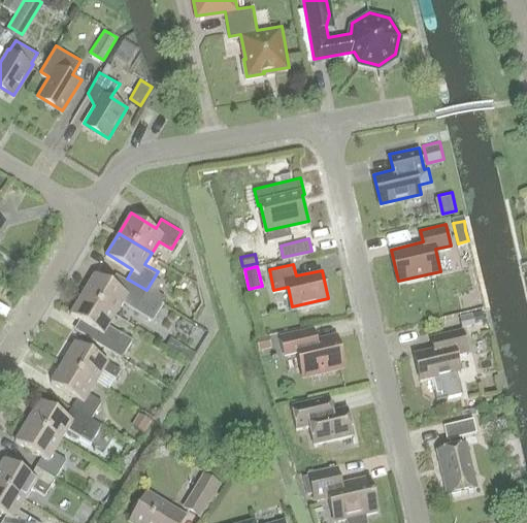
[(95,271),(83,292),(99,301),(116,312),(123,300),(135,308),(153,319),(164,300),(145,290),(146,290),(127,279),(122,275),(116,284),(95,271)]
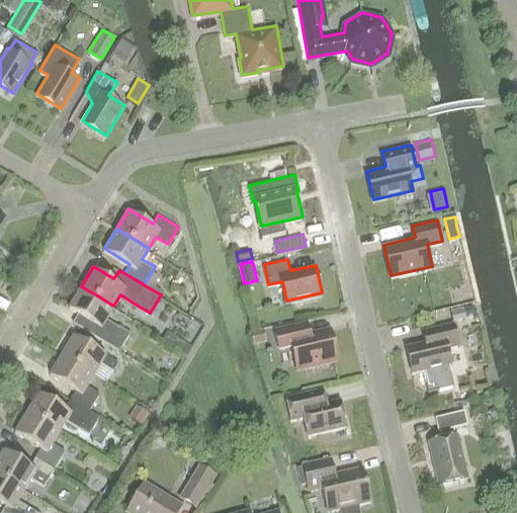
[(92,320),(87,329),(119,348),(130,331),(106,317),(113,306),(97,295),(81,286),(70,306),(92,320)]
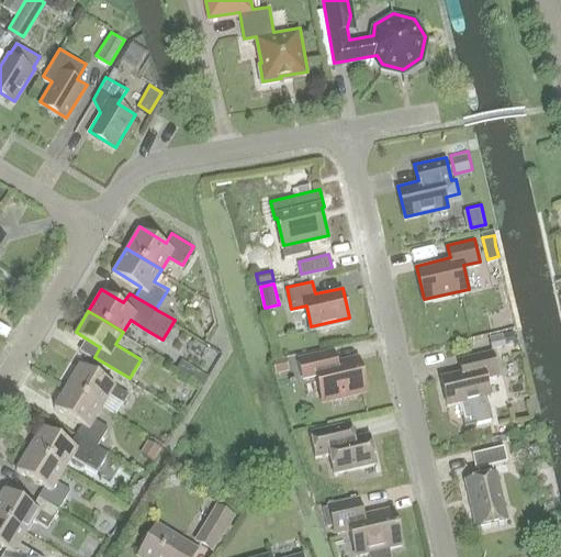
[(515,337),(513,327),(502,330),(504,340),(515,337)]
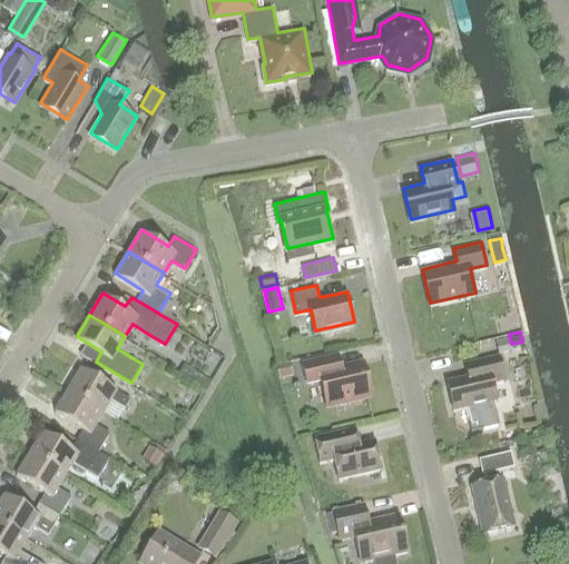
[(511,344),(509,334),(496,337),(499,350),(512,347),(511,344)]
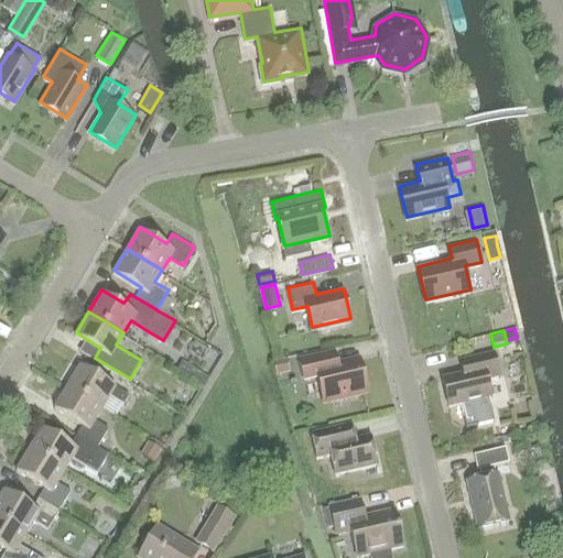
[(324,398),(367,389),(360,357),(333,363),(329,349),(299,357),(303,373),(316,370),(324,398)]
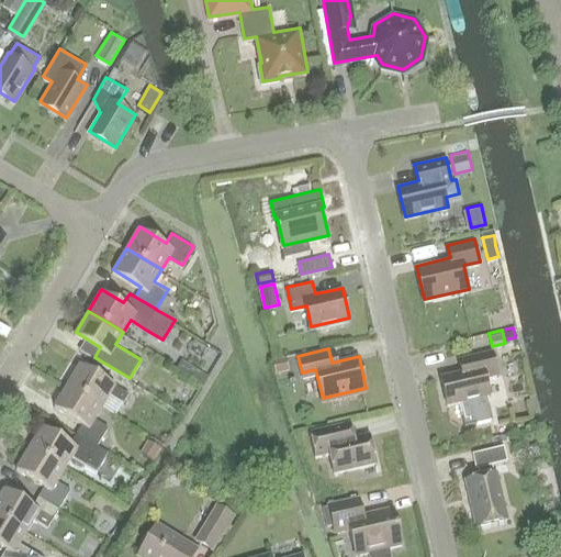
[(497,372),(493,349),(467,355),(470,368),(441,375),(448,403),(460,400),(466,424),(492,418),(486,393),(490,393),(485,375),(497,372)]
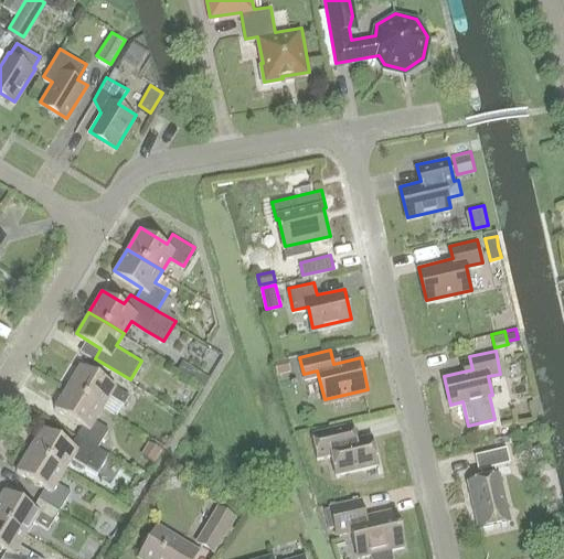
[(183,358),(178,367),(204,383),(210,375),(183,358)]
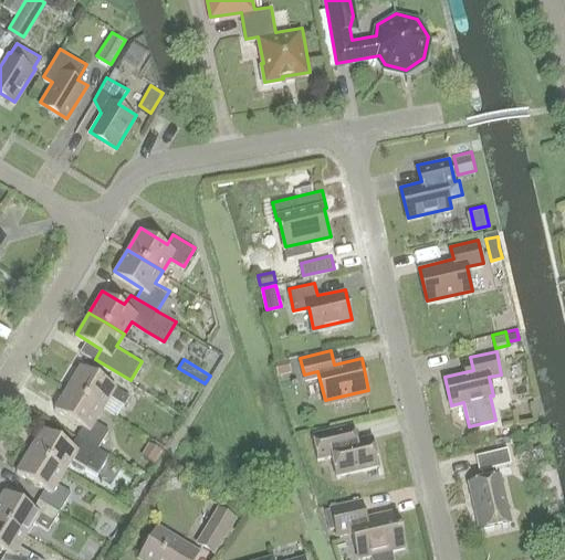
[(300,374),(296,360),(284,363),(288,377),(300,374)]
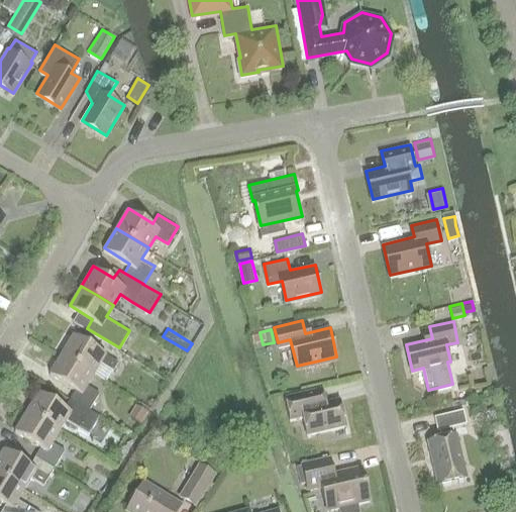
[(62,352),(94,372),(101,361),(113,369),(118,360),(74,332),(62,352)]
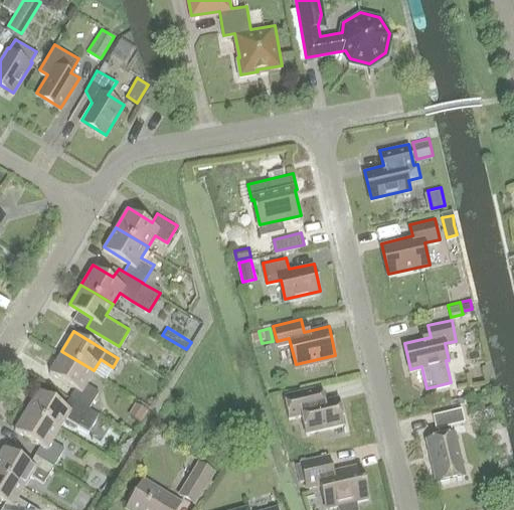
[(89,406),(100,389),(88,381),(94,370),(61,351),(50,370),(75,386),(70,395),(89,406)]
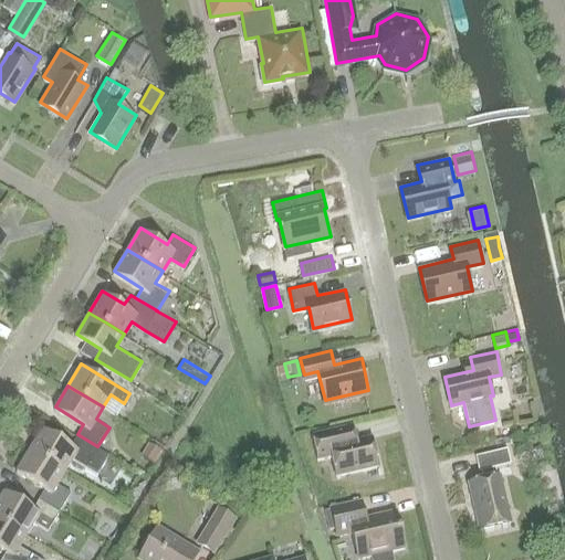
[(372,434),(355,439),(352,424),(313,433),(318,457),(332,454),(336,473),(379,463),(372,434)]
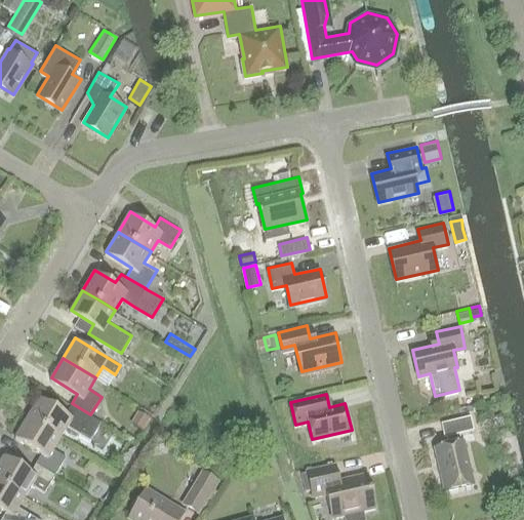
[(40,396),(28,416),(61,436),(68,425),(90,438),(102,421),(90,414),(72,403),(66,412),(40,396)]
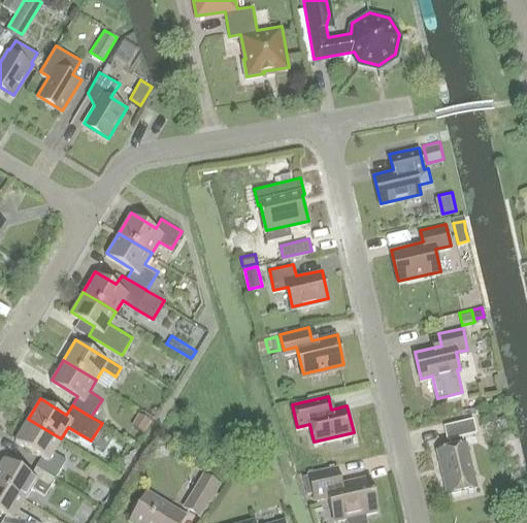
[(140,413),(133,424),(142,429),(150,418),(140,413)]
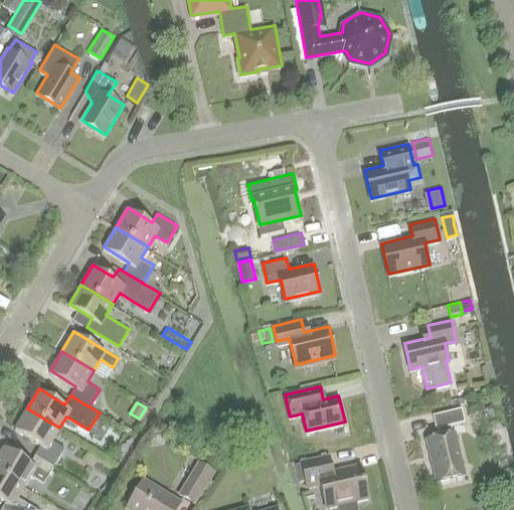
[(452,422),(465,419),(462,405),(434,412),(437,427),(439,426),(441,434),(426,437),(437,480),(465,474),(455,431),(454,431),(452,422)]
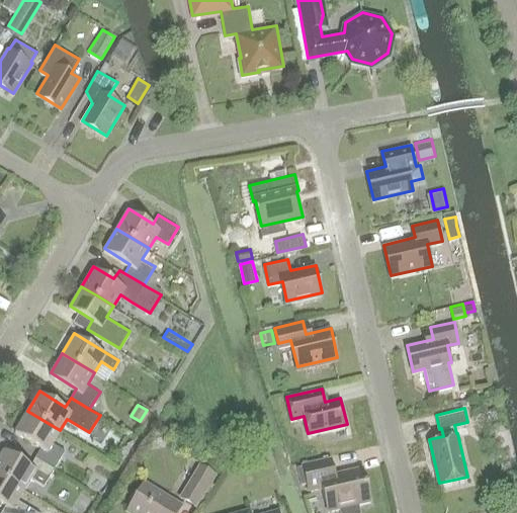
[(40,446),(35,455),(55,466),(65,449),(53,441),(60,430),(27,411),(15,430),(40,446)]
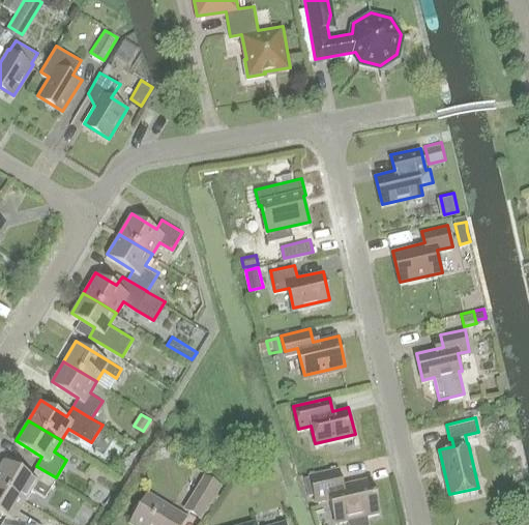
[(4,459),(0,465),(0,484),(25,499),(32,488),(45,495),(56,477),(36,466),(30,474),(4,459)]
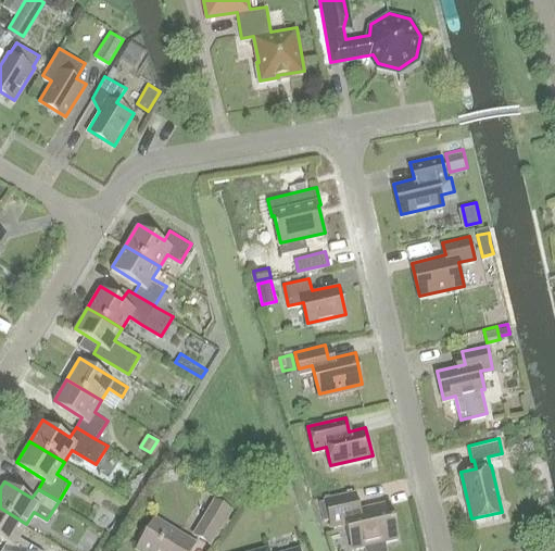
[(385,539),(399,536),(390,500),(358,508),(355,490),(325,497),(331,525),(347,522),(353,547),(365,545),(366,550),(385,550),(387,548),(385,539)]
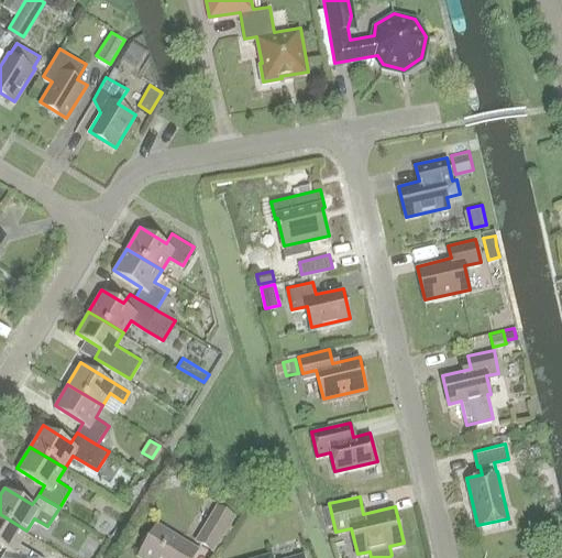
[(212,548),(233,514),(218,505),(197,539),(212,548)]
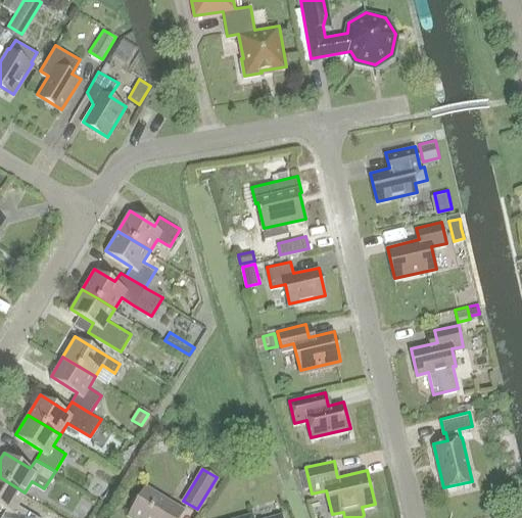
[(25,492),(0,477),(0,504),(6,508),(0,517),(41,517),(42,517),(18,504),(25,492)]
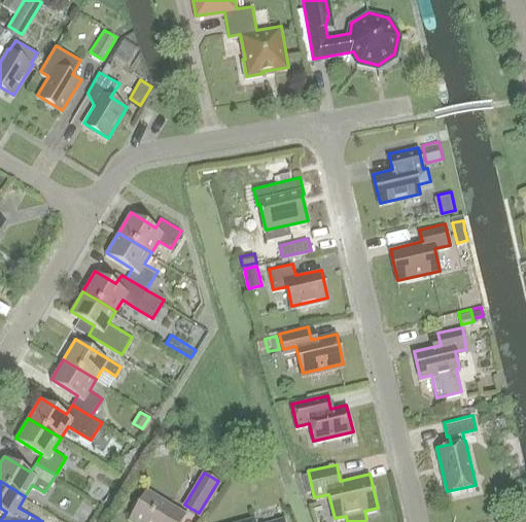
[(138,521),(178,521),(184,514),(147,491),(131,517),(138,521)]
